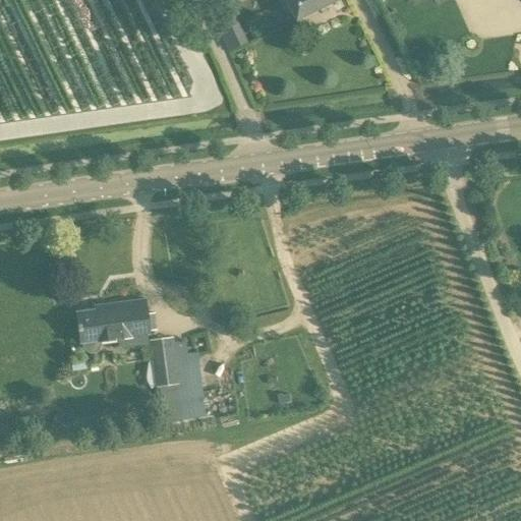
[(287,0),(298,20),(339,0),(287,0)]
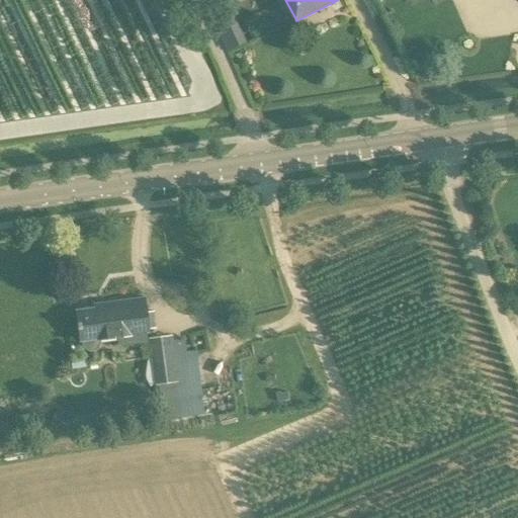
[(79,342),(81,342),(82,345),(83,348),(85,350),(88,351),(94,351),(98,348),(99,344),(99,339),(147,333),(143,297),(100,304),(100,307),(75,310),(79,342)]
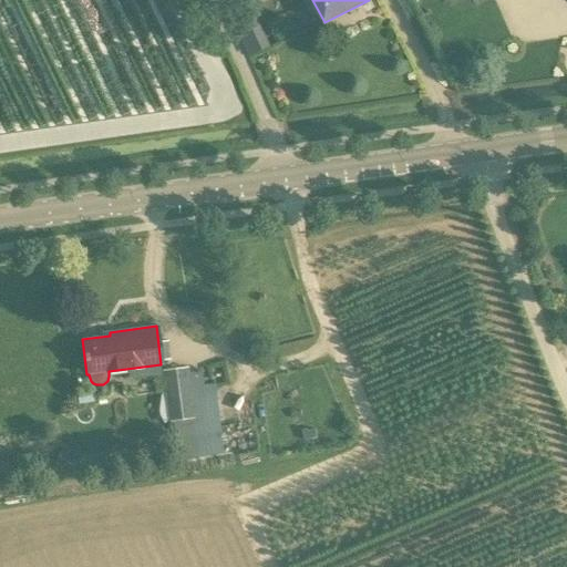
[(177,421),(178,434),(196,432),(195,419),(188,368),(161,370),(167,422),(177,421)]
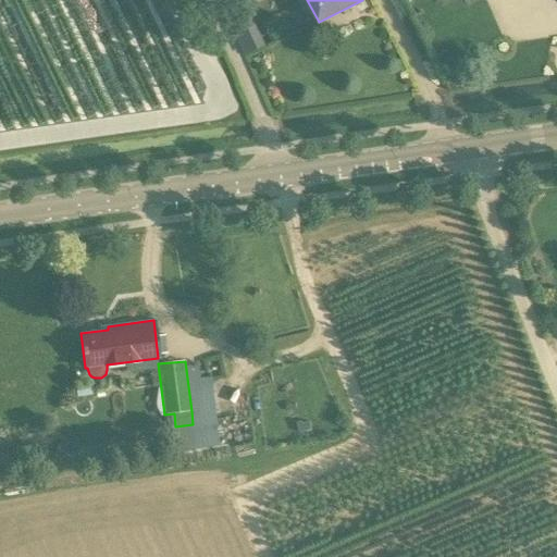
[(75,396),(89,395),(87,382),(74,383),(75,396)]
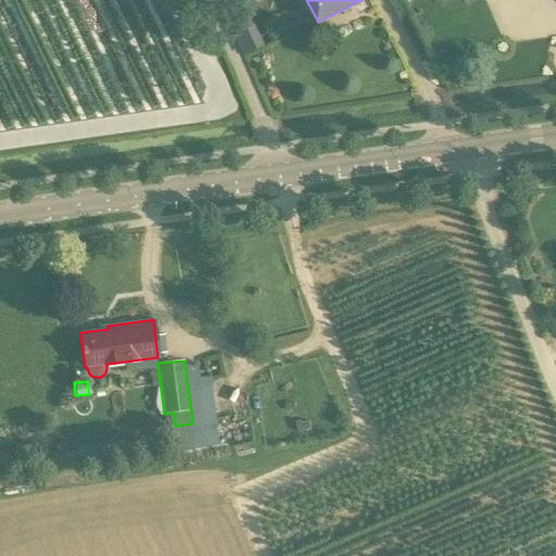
[(87,450),(89,460),(100,458),(98,449),(87,450)]
